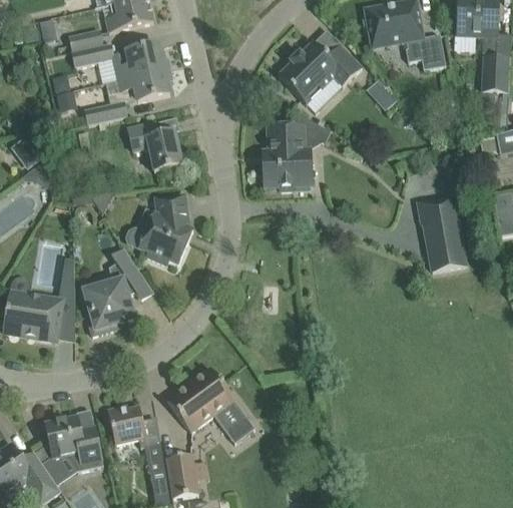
[(108,32),(133,26),(153,22),(148,0),(128,0),(114,3),(114,4),(117,15),(105,17),(108,32)]
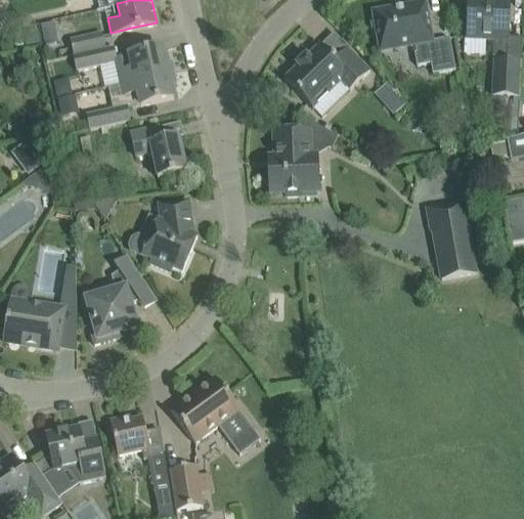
[(454,67),(449,35),(428,38),(426,28),(430,28),(425,0),(420,0),(373,9),(374,14),(372,15),(370,19),(372,25),(374,29),(376,29),(379,44),(408,39),(409,44),(415,43),(416,49),(413,49),(417,62),(430,60),(432,71),(454,67)]
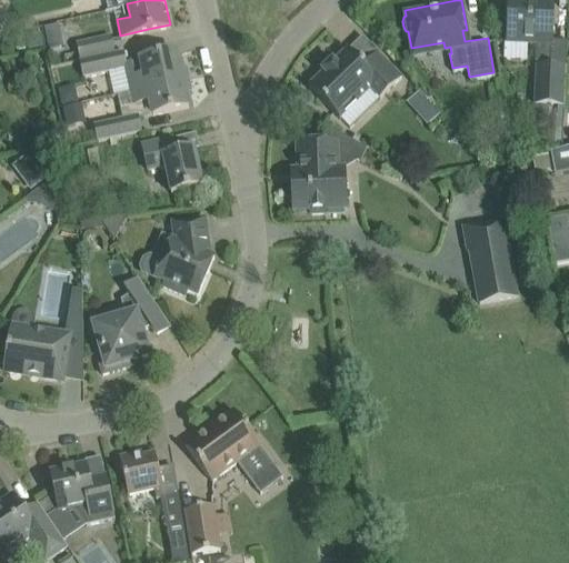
[(550,59),(552,16),(552,0),(508,0),(508,18),(506,39),(536,40),(535,58),(550,59)]
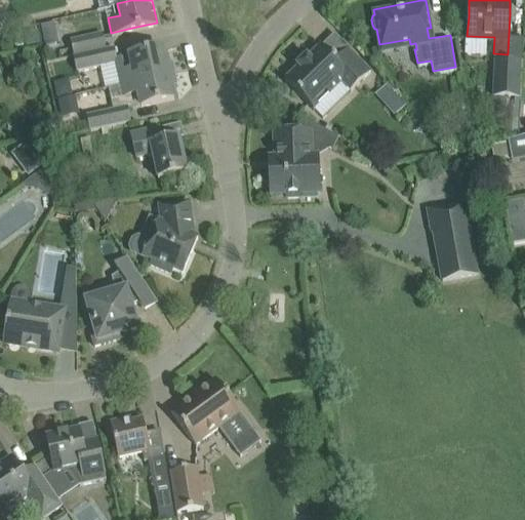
[(41,41),(38,27),(24,29),(27,43),(41,41)]
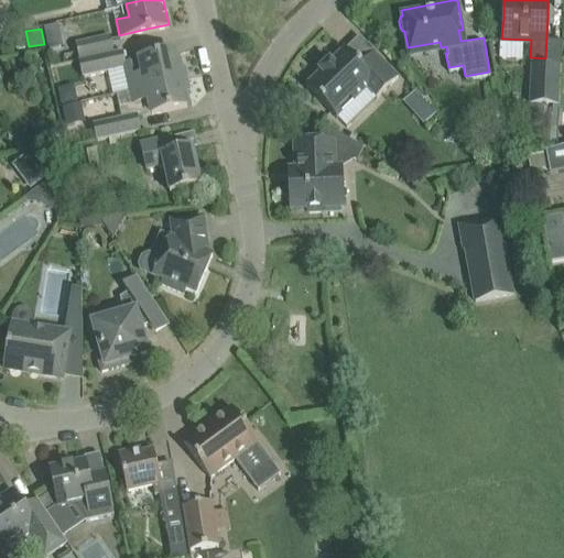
[(79,56),(114,48),(110,34),(76,41),(79,56)]
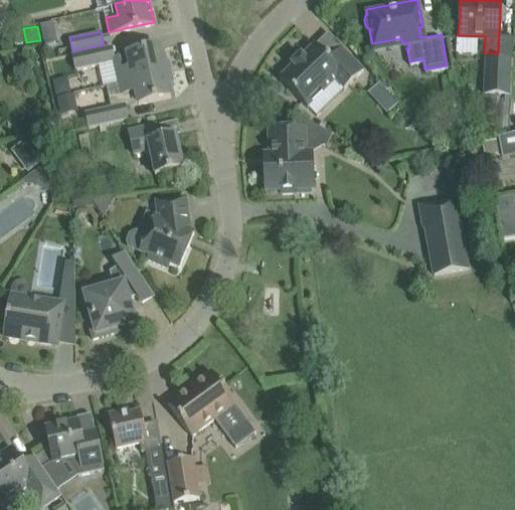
[(363,67),(355,58),(341,44),(329,56),(315,41),(302,53),(301,52),(291,61),(293,63),(279,75),(307,105),(335,77),(343,87),(363,67)]
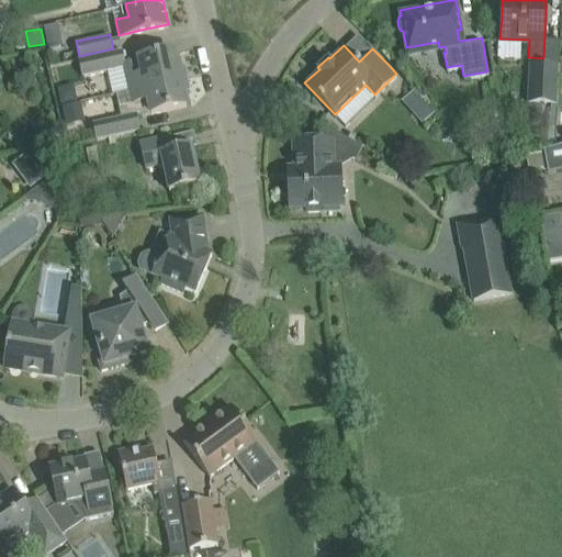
[(138,57),(124,60),(121,46),(113,48),(79,56),(82,73),(107,68),(125,64),(131,87),(180,76),(177,64),(173,48),(153,53),(138,56),(138,57)]
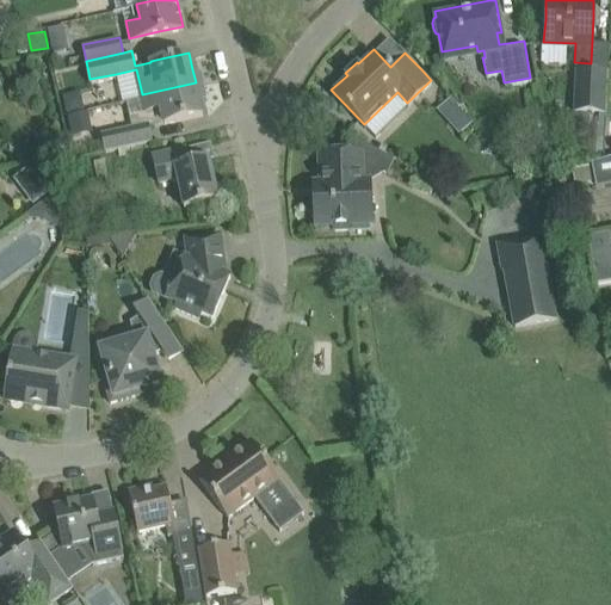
[(606,69),(575,67),(574,107),(605,109),(606,69)]
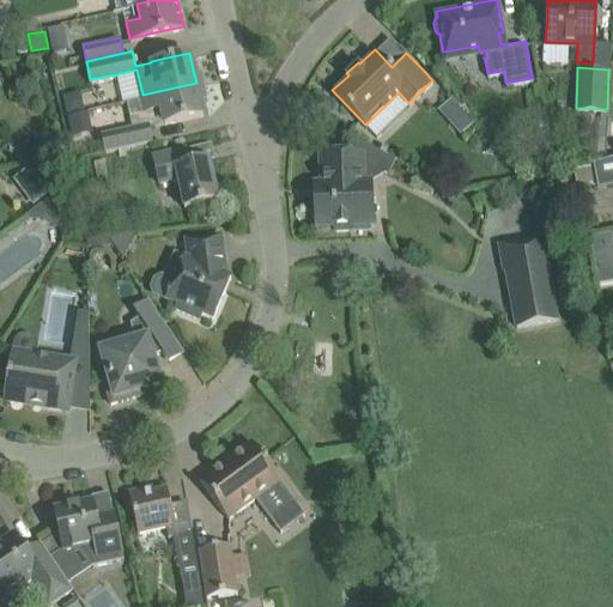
[(202,113),(199,95),(196,83),(127,98),(132,123),(99,129),(104,149),(152,138),(150,125),(202,113)]
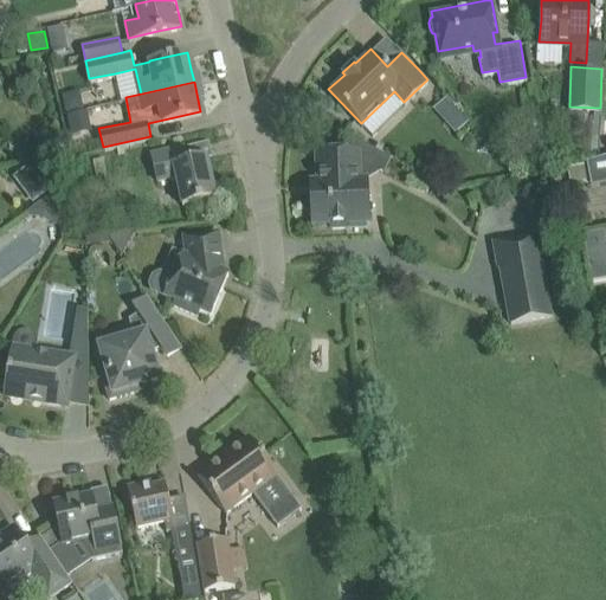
[(452,98),(438,111),(453,130),(469,116),(452,98)]
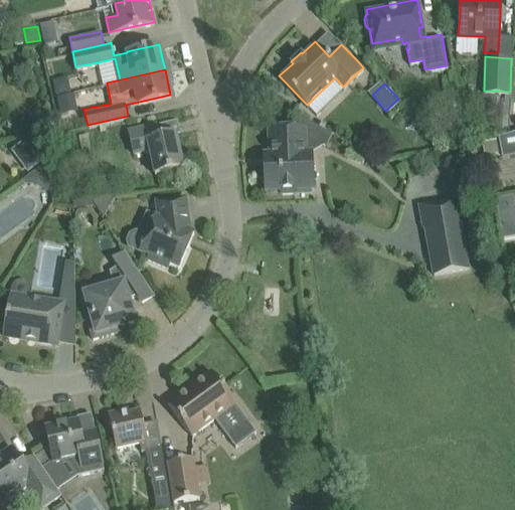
[(183,166),(175,132),(159,135),(156,122),(136,127),(128,129),(134,151),(149,148),(155,172),(163,170),(183,166)]
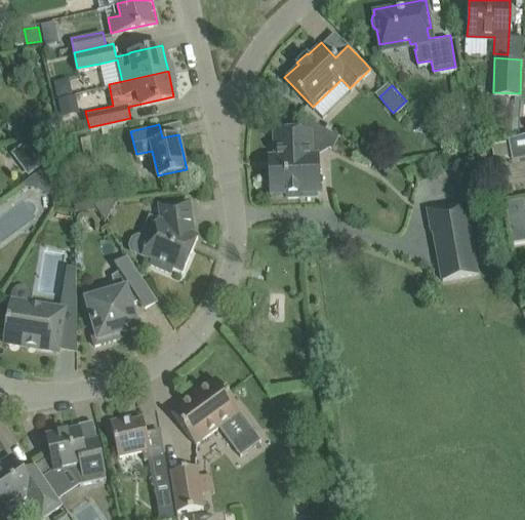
[(312,153),(311,128),(274,130),(275,154),(269,154),(270,192),(286,191),(286,195),(299,194),(298,190),(319,190),(318,152),(312,153)]
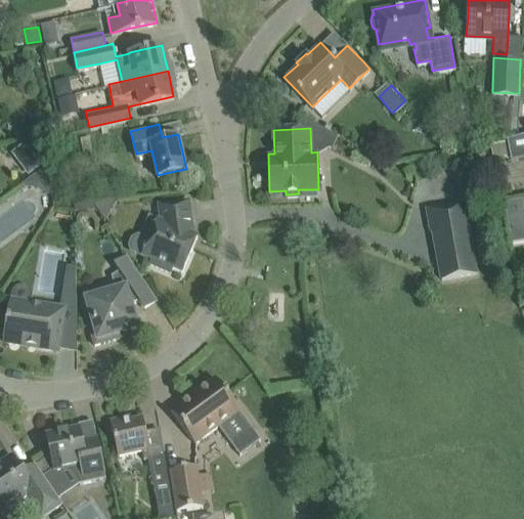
[(523,131),(507,136),(510,155),(511,158),(523,155),(523,131)]
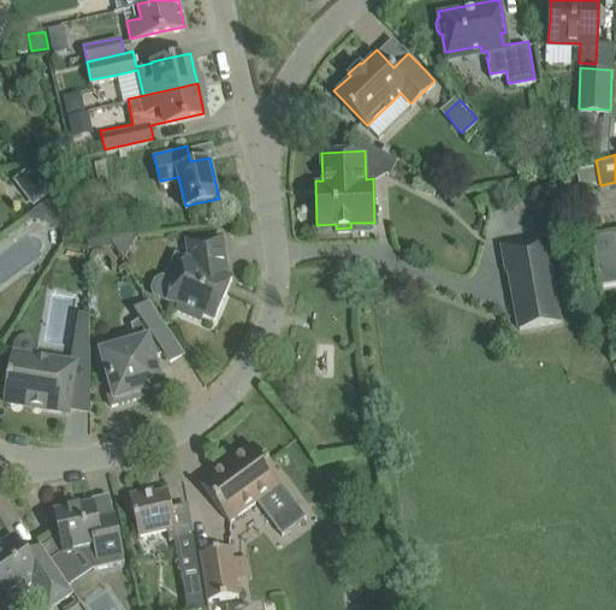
[(47,190),(37,177),(22,189),(31,201),(47,190)]
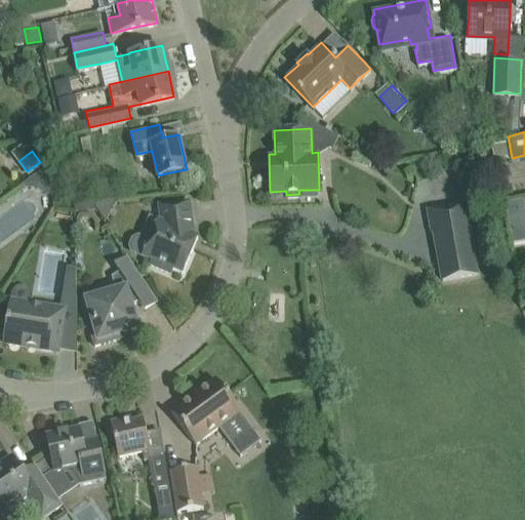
[(148,213),(139,233),(150,237),(143,253),(152,257),(150,263),(152,263),(170,271),(172,267),(182,271),(193,245),(189,244),(193,236),(196,237),(197,234),(194,233),(189,199),(159,202),(161,218),(148,213)]
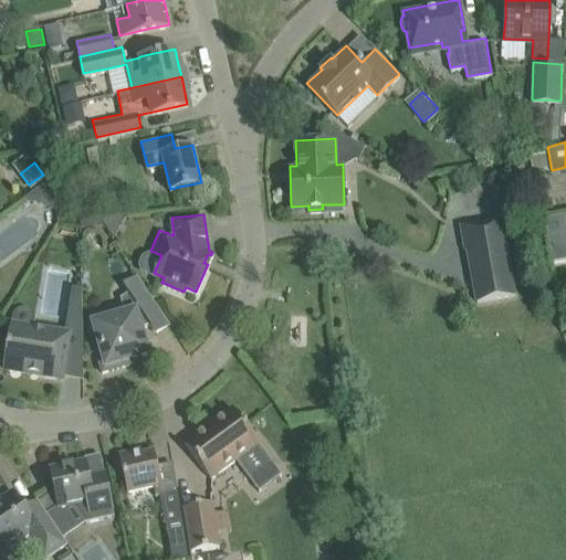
[(118,223),(101,215),(112,235),(118,223)]
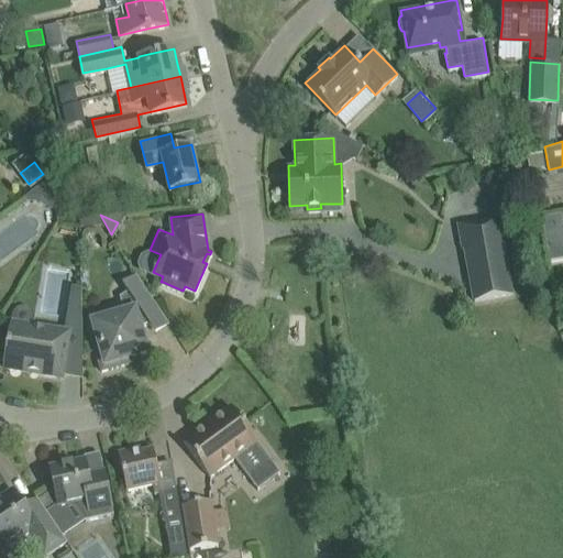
[(460,222),(474,298),(510,291),(497,216),(460,222)]
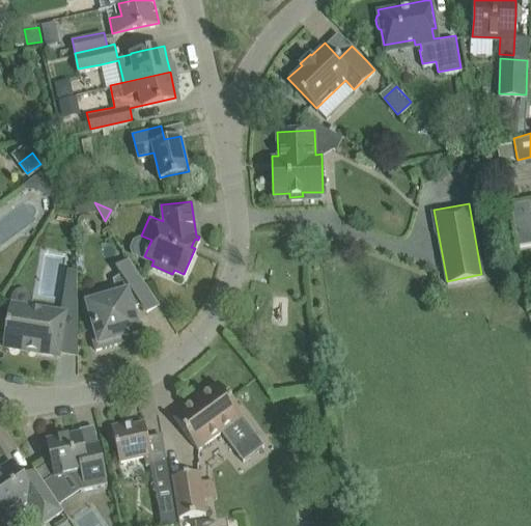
[(159,303),(144,280),(128,256),(115,265),(120,272),(112,277),(117,294),(88,302),(95,326),(89,327),(95,348),(126,338),(123,332),(137,328),(131,305),(140,302),(146,311),(159,303)]
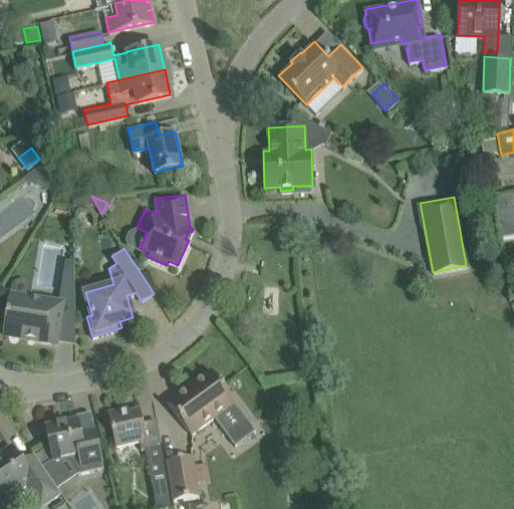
[(74,270),(73,259),(66,258),(64,268),(74,270)]
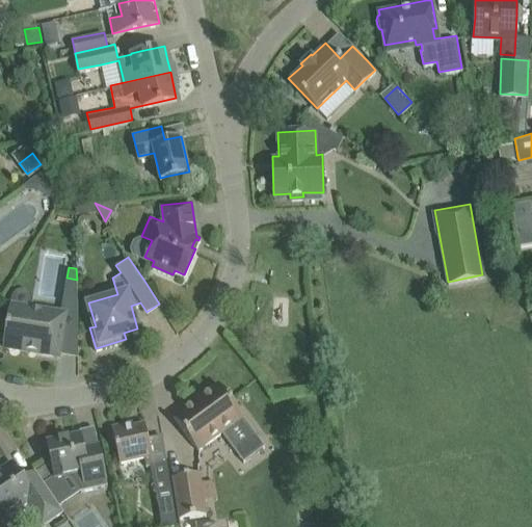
[(77,297),(77,280),(67,278),(64,295),(72,296),(77,297)]
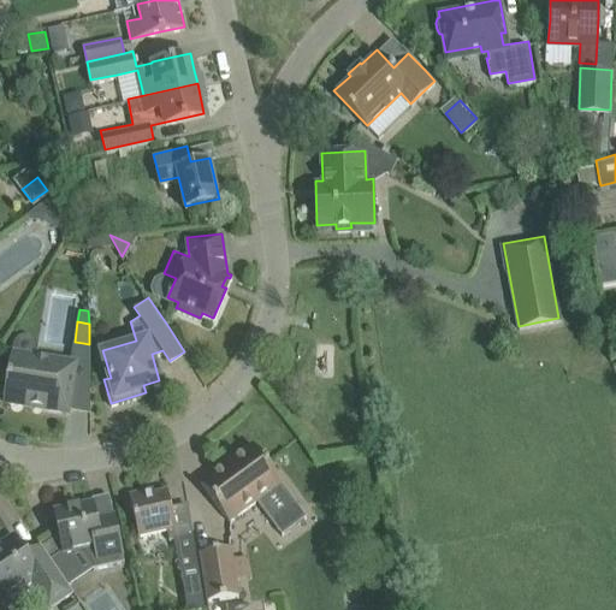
[(89,384),(89,344),(83,343),(77,382),(89,384)]
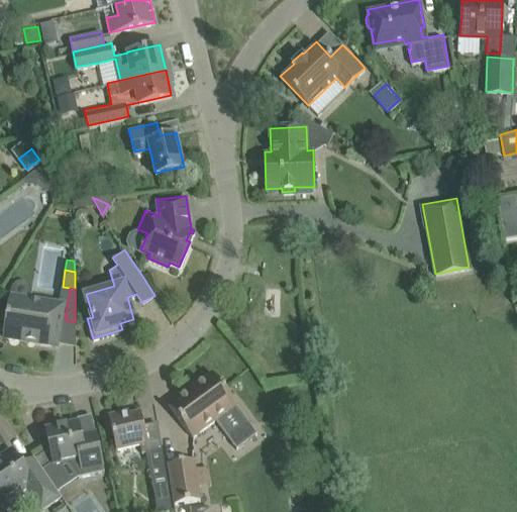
[(63,303),(30,297),(10,294),(4,334),(56,342),(63,303)]
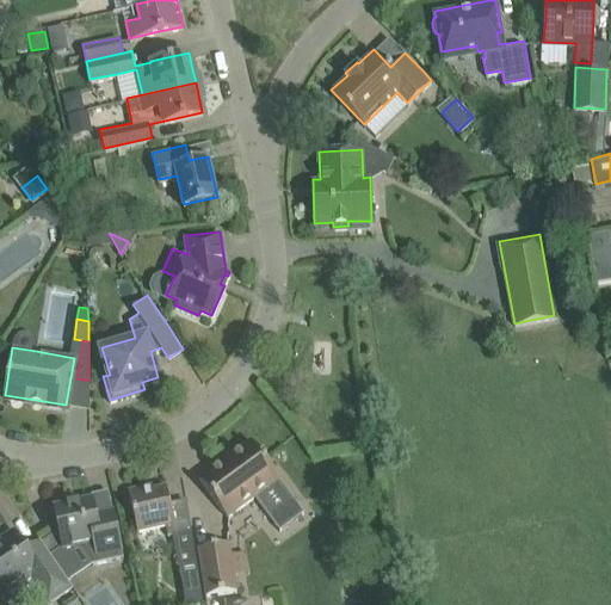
[(278,476),(265,456),(251,437),(198,475),(213,494),(227,513),(254,493),(269,513),(292,495),(278,476)]
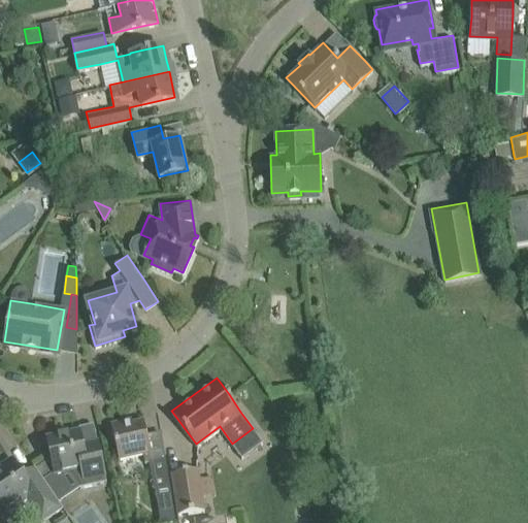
[(161,430),(146,433),(143,418),(124,422),(123,418),(110,421),(114,442),(119,457),(142,452),(144,461),(150,460),(155,486),(156,486),(170,483),(165,456),(161,430)]
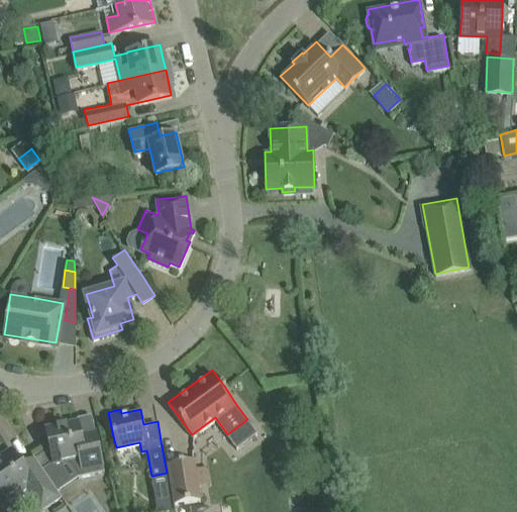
[(79,424),(78,420),(78,419),(75,419),(69,421),(45,426),(49,445),(53,461),(53,462),(79,455),(81,468),(103,463),(100,449),(95,429),(81,432),(79,424)]
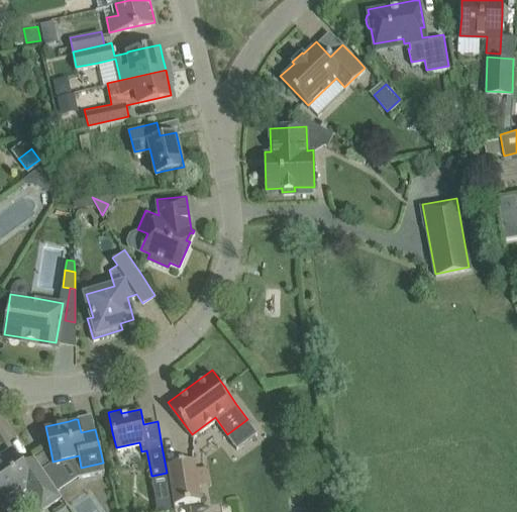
[(34,456),(42,468),(53,461),(49,445),(34,456)]
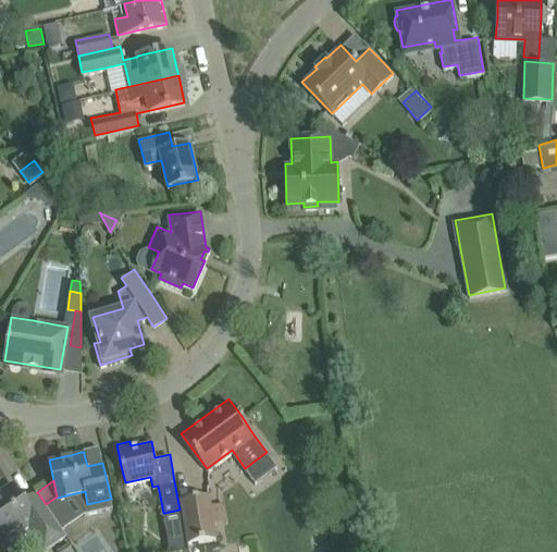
[(37,491),(24,499),(13,482),(0,491),(0,527),(8,538),(22,528),(24,531),(29,532),(32,531),(44,550),(66,534),(65,532),(46,504),(37,492),(37,491)]
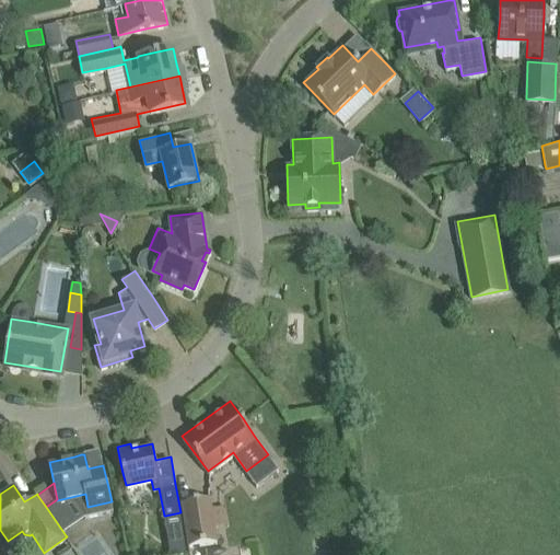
[(189,544),(217,540),(210,496),(183,500),(189,544)]
